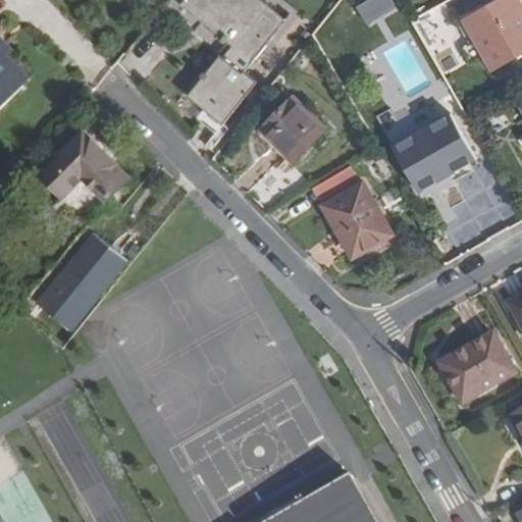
[(184,0),(180,4),(233,47),(224,58),(221,55),(189,96),(223,124),(259,81),(246,70),(288,18),(264,0),(184,0)]
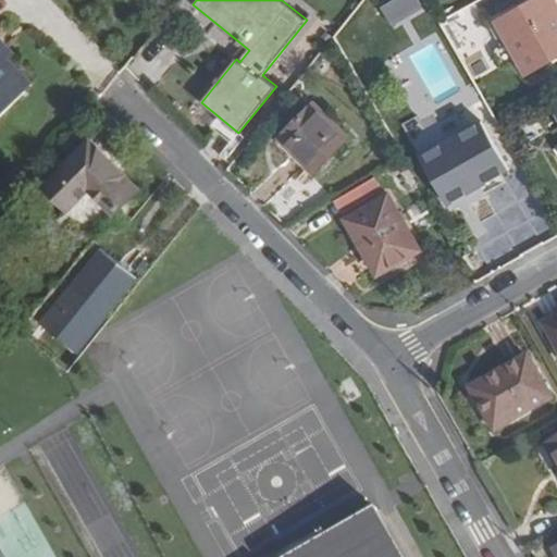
[(533,0),(498,21),(520,59),(527,72),(556,56),(556,3),(555,0),(533,0)]
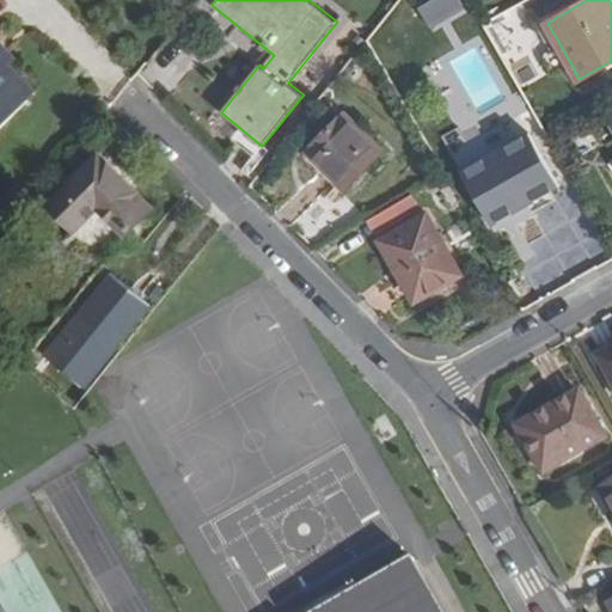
[(534,30),(558,72),(571,65),(548,23),(534,30)]
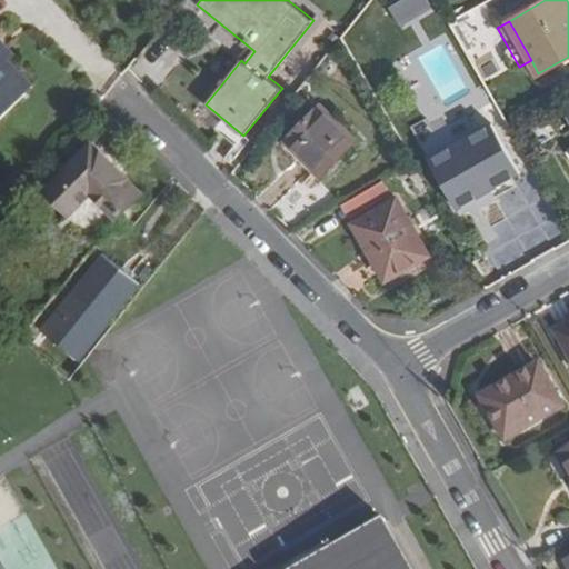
[(0,119),(29,90),(0,60),(0,48),(6,43),(0,37),(0,119)]
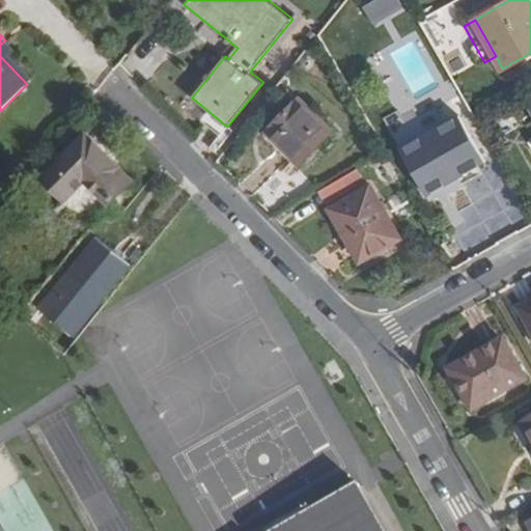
[(0,56),(27,84),(33,78),(10,55),(15,50),(5,40),(0,45),(0,56)]
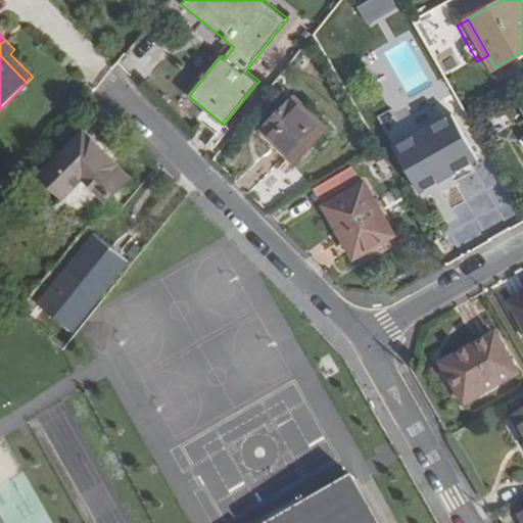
[(328,128),(296,96),(264,131),(295,162),(328,128)]
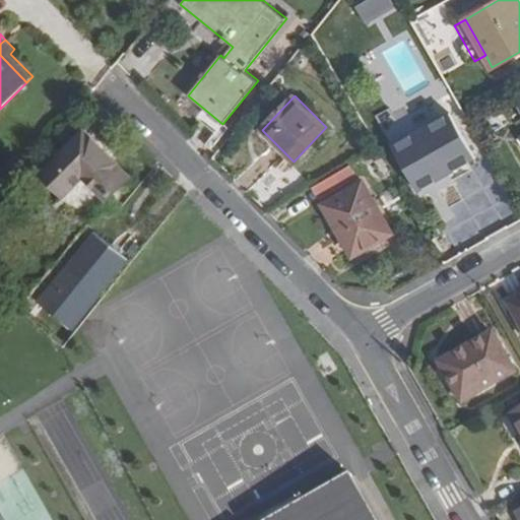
[(475,158),(449,114),(392,146),(418,191),(475,158)]
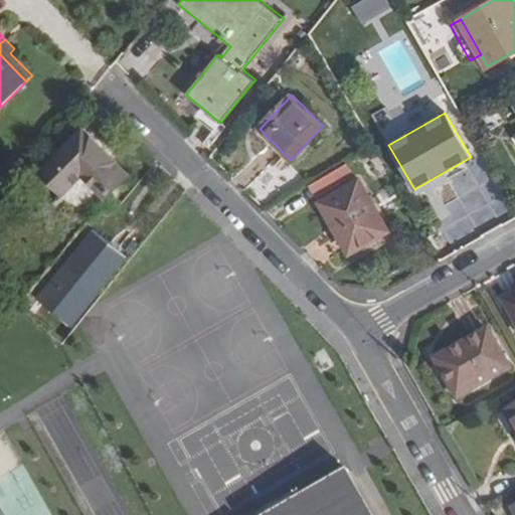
[(129,173),(83,129),(41,170),(63,192),(83,173),(106,196),(129,173)]
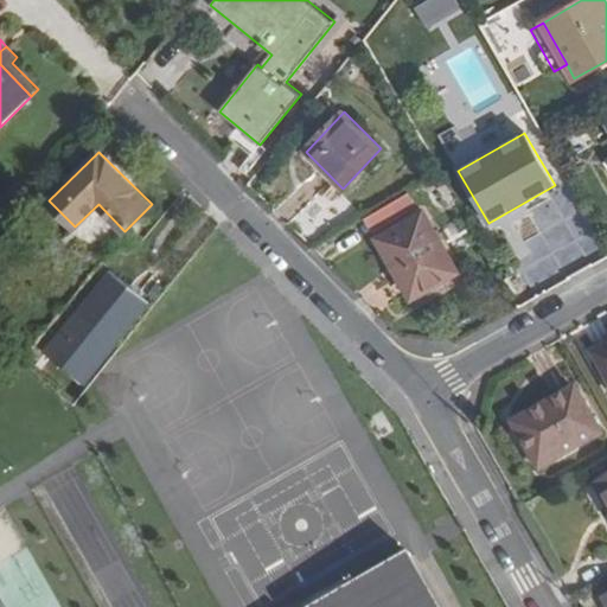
[(377,237),(396,270),(403,268),(419,295),(458,273),(423,212),(421,213),(410,196),(390,206),(401,225),(377,237)]
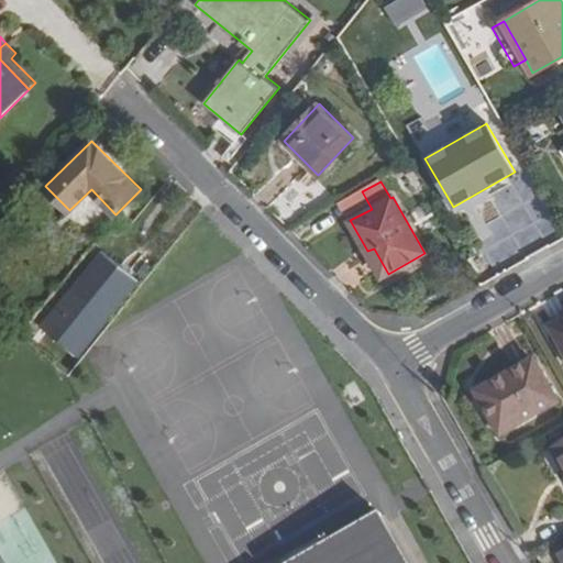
[(367,251),(382,277),(388,274),(374,249),(367,251)]
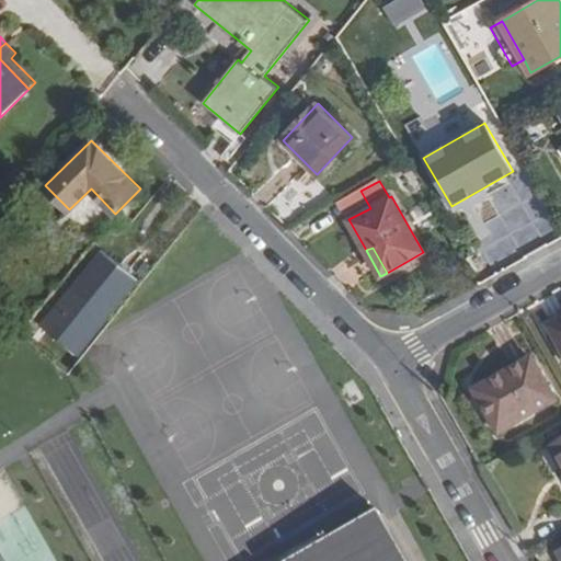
[(100,249),(37,327),(77,358),(139,281),(100,249)]
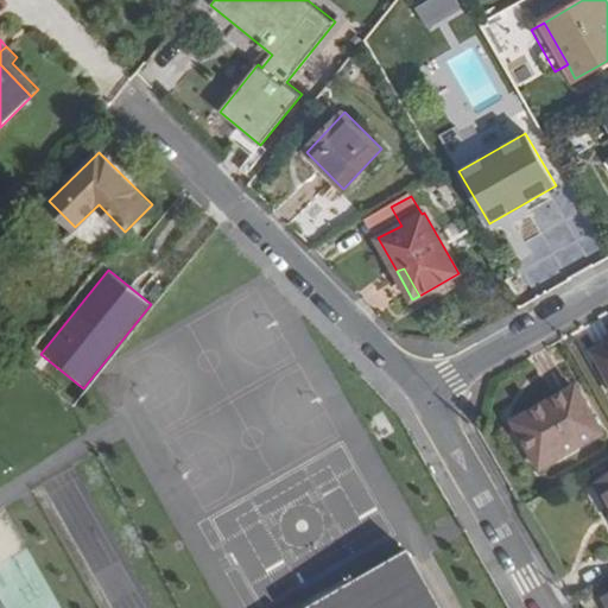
[(607,346),(595,354),(607,375),(607,346)]
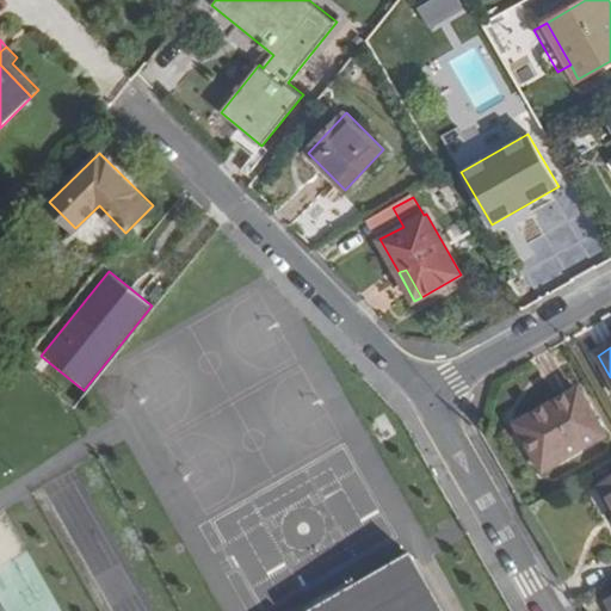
[(580,389),(551,406),(556,414),(523,434),(544,471),(608,436),(580,389)]
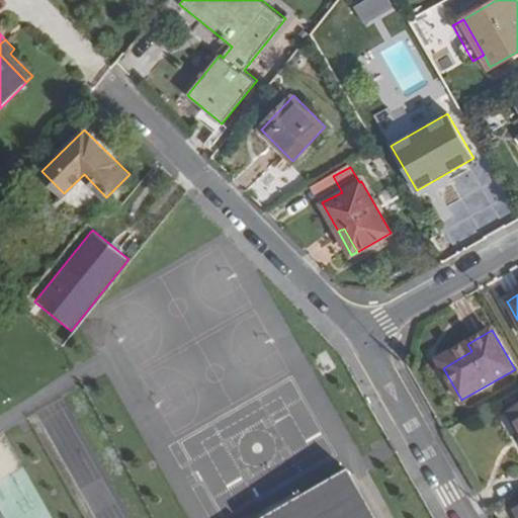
[(467,344),(438,360),(443,368),(471,351),(467,344)]
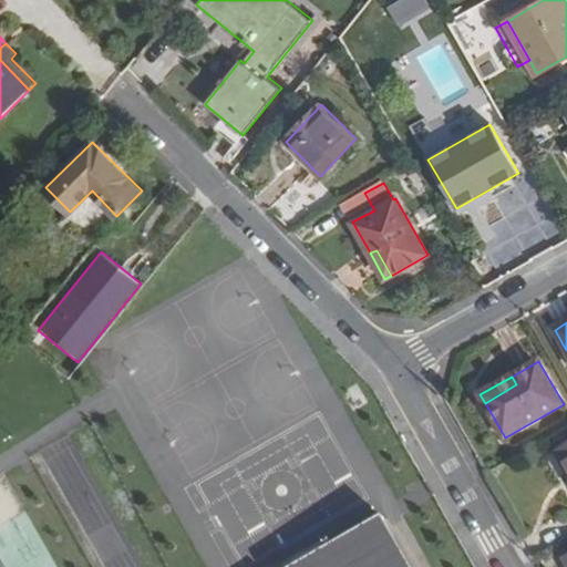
[(409,566),(381,517),(295,566),(409,566)]
